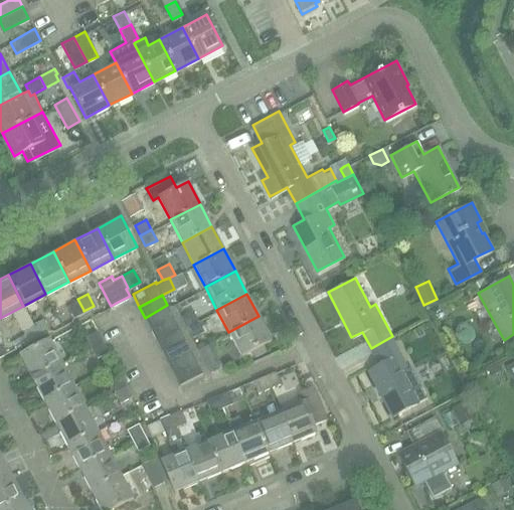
[(66,305),(73,316),(83,311),(83,310),(77,299),(66,305)]
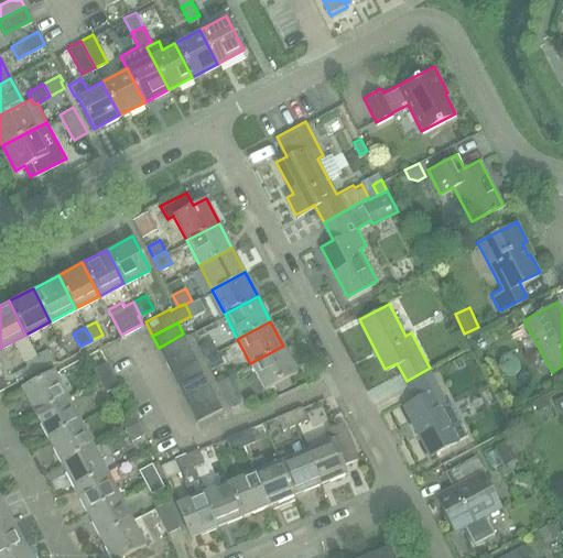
[(183,334),(159,348),(165,360),(190,347),(183,334)]
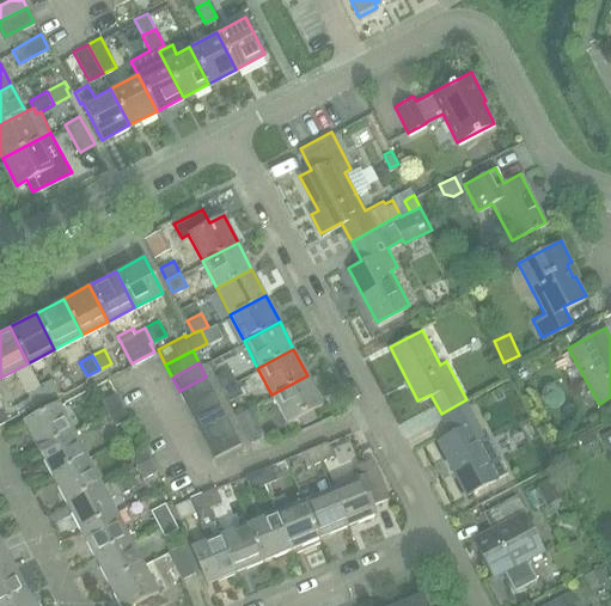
[(215,374),(221,386),(236,379),(228,367),(215,374)]
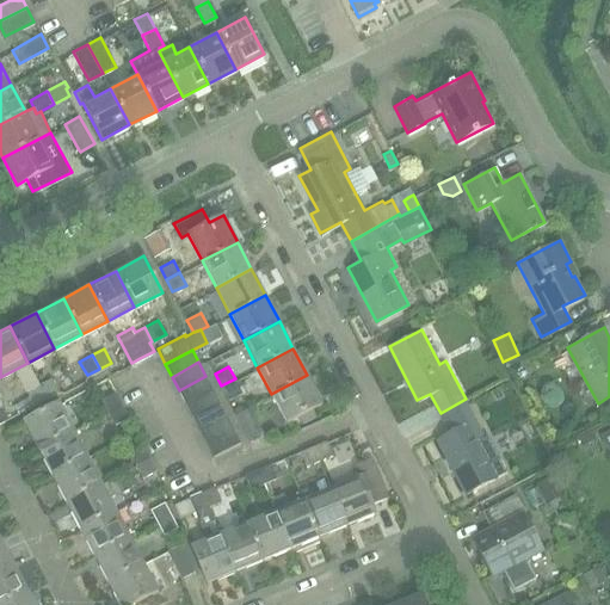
[(285,421),(299,414),(303,424),(320,415),(315,406),(321,402),(307,375),(271,394),(285,421)]
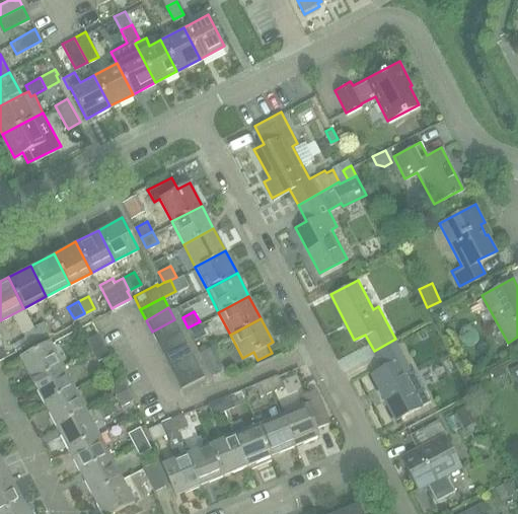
[(174,319),(152,332),(157,343),(180,331),(174,319)]
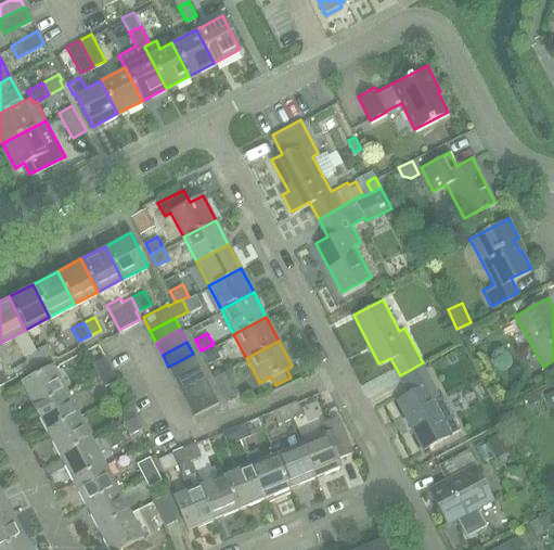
[(35,348),(41,361),(53,355),(47,343),(35,348)]
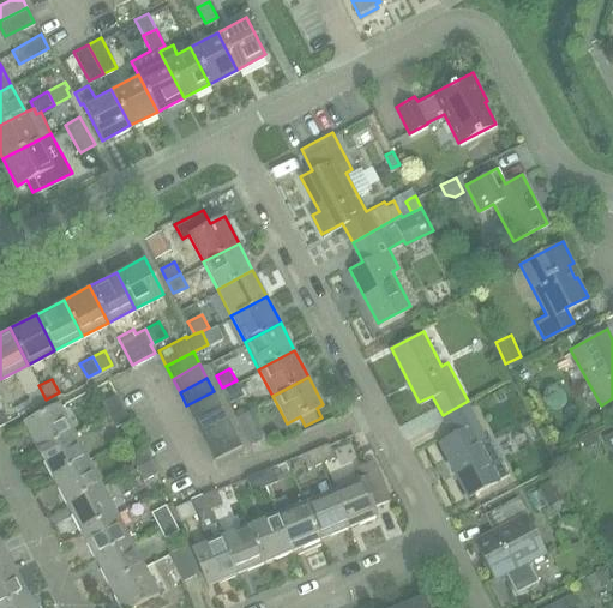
[(242,393),(236,380),(222,387),(229,401),(242,393)]
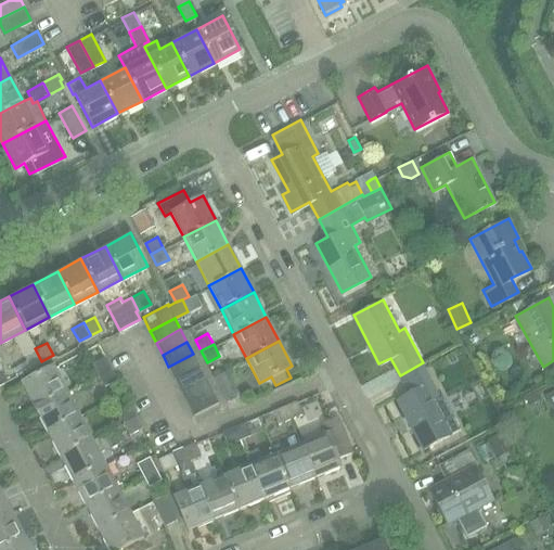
[(24,354),(30,367),(41,361),(35,348),(24,354)]
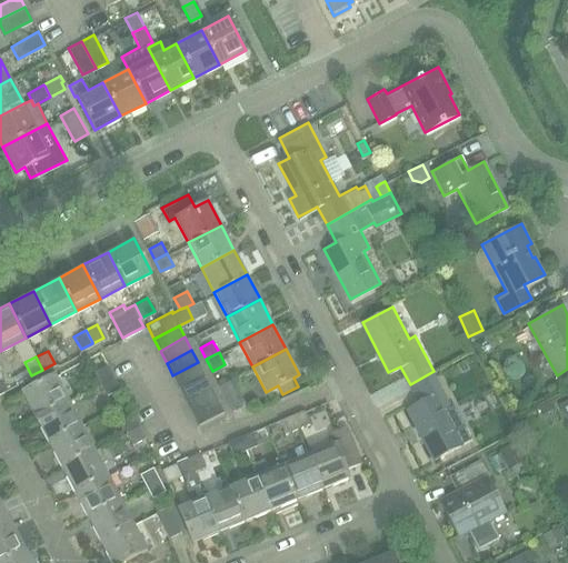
[(198,362),(172,375),(179,386),(203,373),(198,362)]
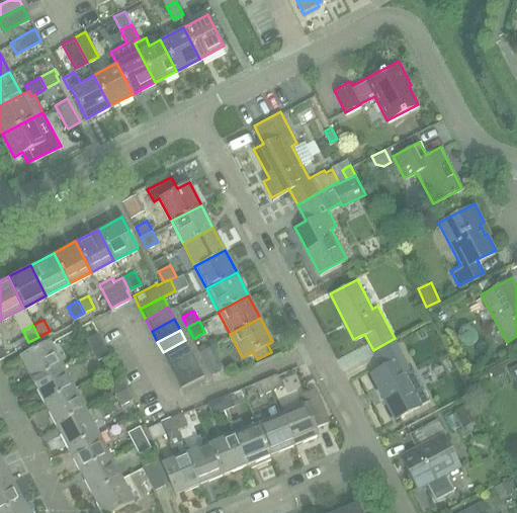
[(86,337),(91,348),(103,342),(97,331),(86,337)]
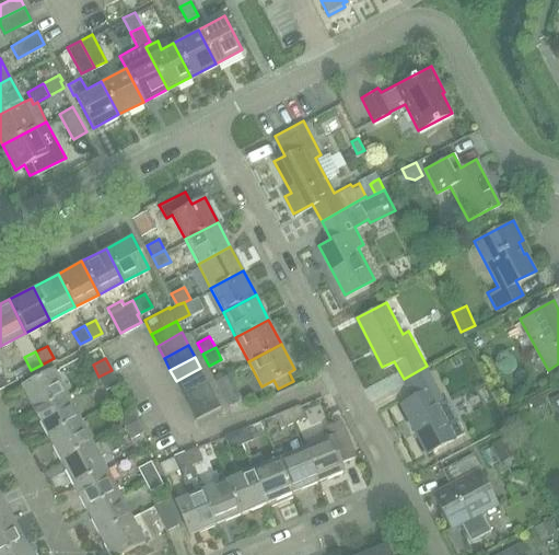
[(456,436),(455,435),(464,430),(446,397),(444,399),(427,366),(404,379),(412,395),(400,402),(427,451),(456,436)]
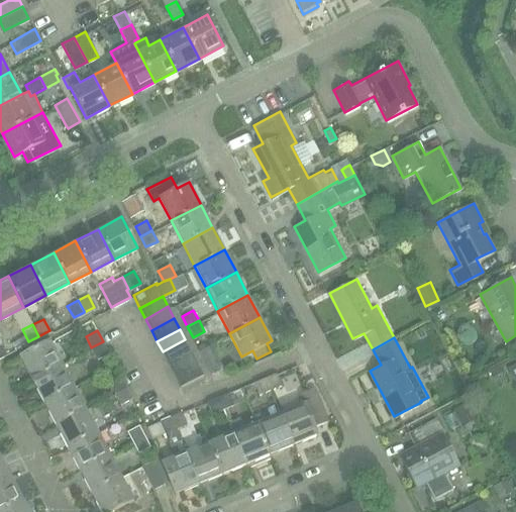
[(22,362),(32,380),(62,364),(49,339),(19,354),(22,362)]
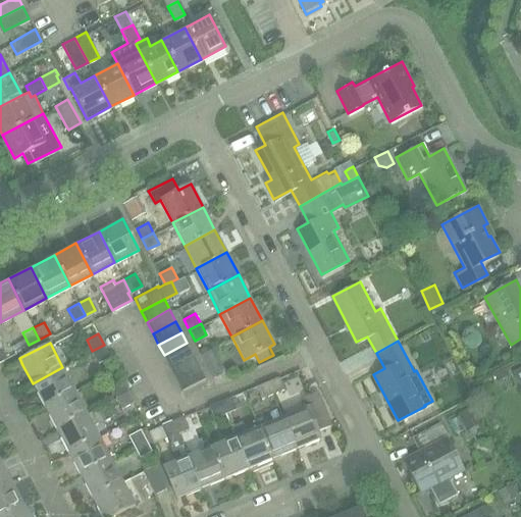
[(187,343),(164,355),(170,366),(193,354),(187,343)]
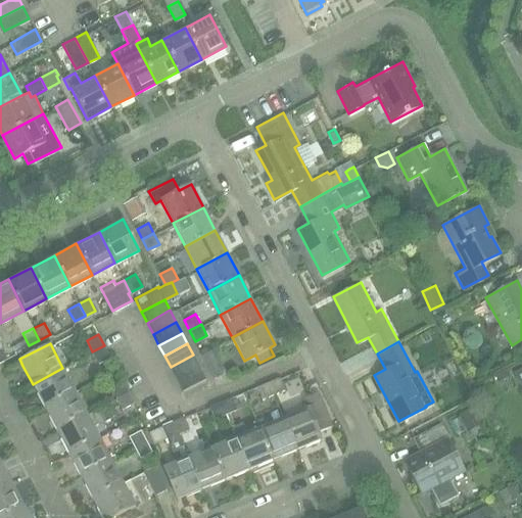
[(98,362),(109,356),(104,345),(92,351),(98,362)]
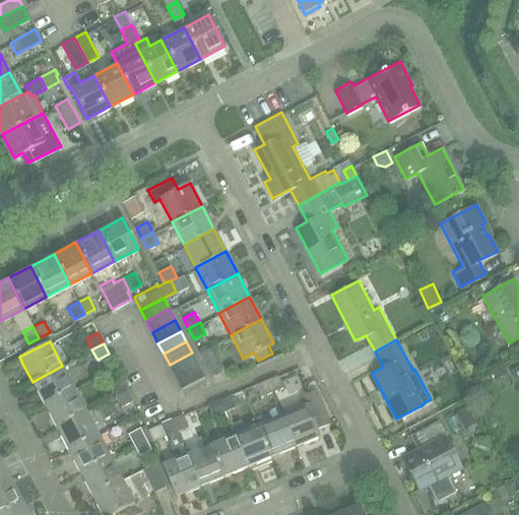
[(200,351),(211,372),(212,374),(223,368),(211,345),(200,351)]
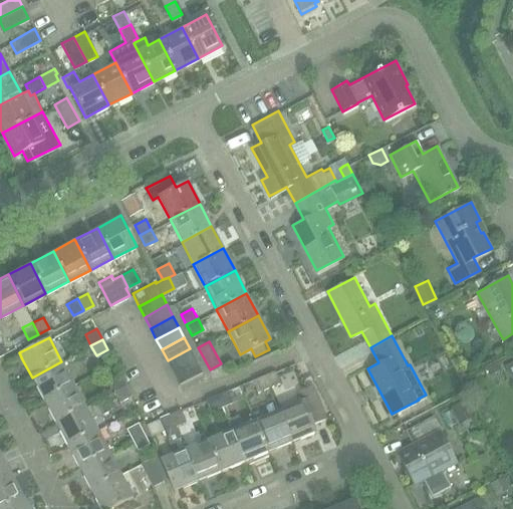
[(190,348),(168,360),(173,371),(196,359),(190,348)]
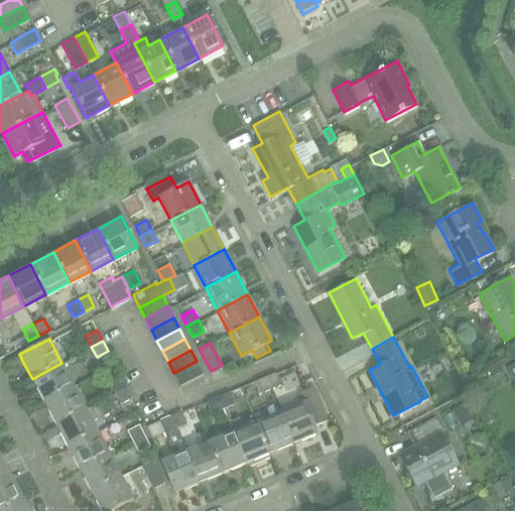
[(197,361),(173,373),(179,384),(203,372),(197,361)]
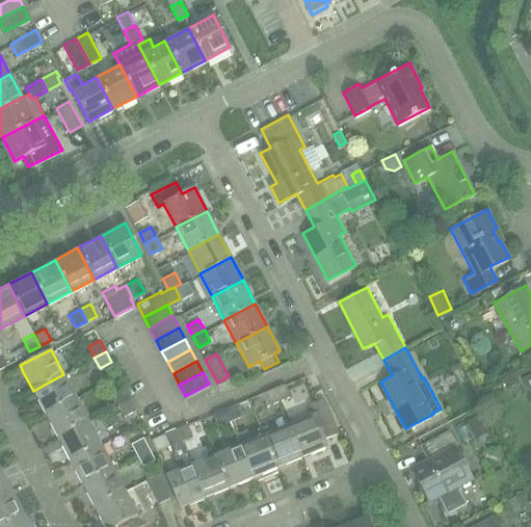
[(36,397),(45,414),(76,397),(63,374),(33,391),(36,397)]
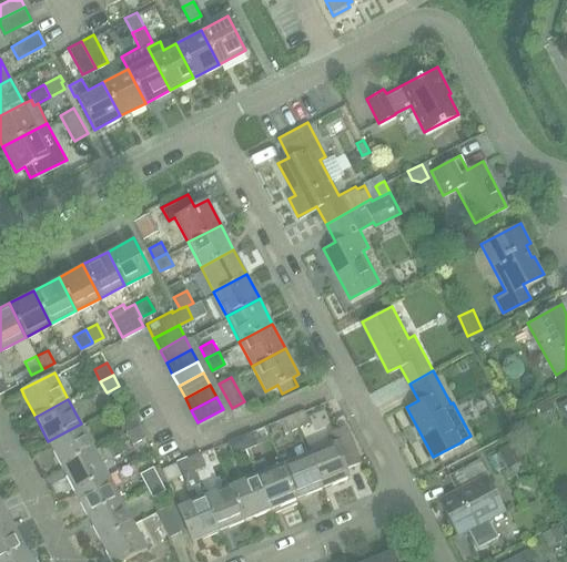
[(550,399),(538,406),(540,411),(554,406),(550,399)]
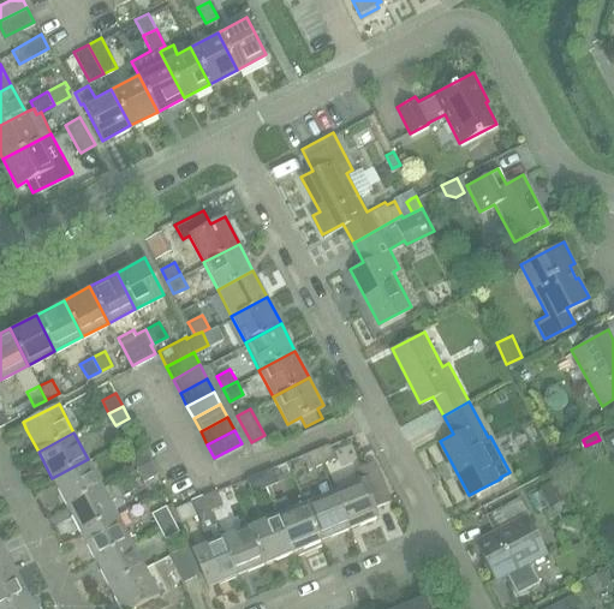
[(315,447),(321,461),(334,457),(328,442),(315,447)]
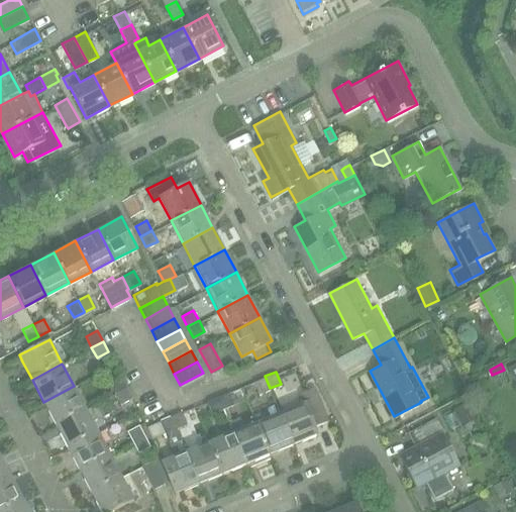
[(109,382),(115,392),(126,386),(121,376),(109,382)]
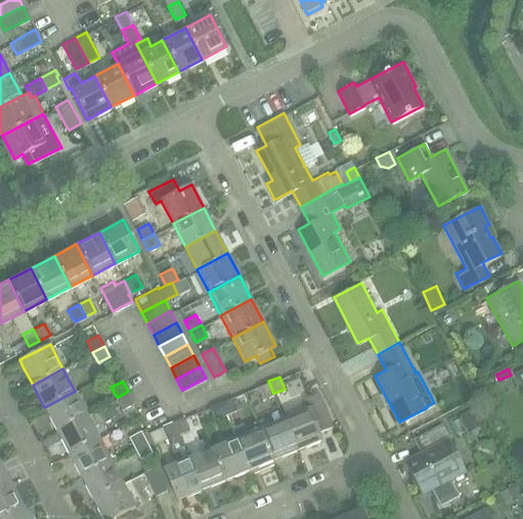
[(262,398),(273,393),(268,381),(258,386),(262,398)]
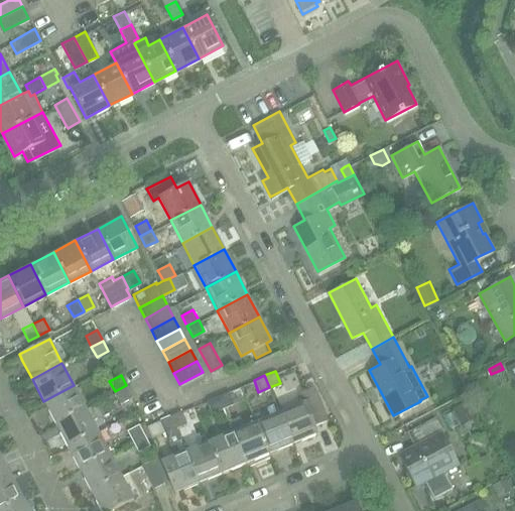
[(46,406),(55,423),(86,407),(74,385),(43,401),(46,406)]
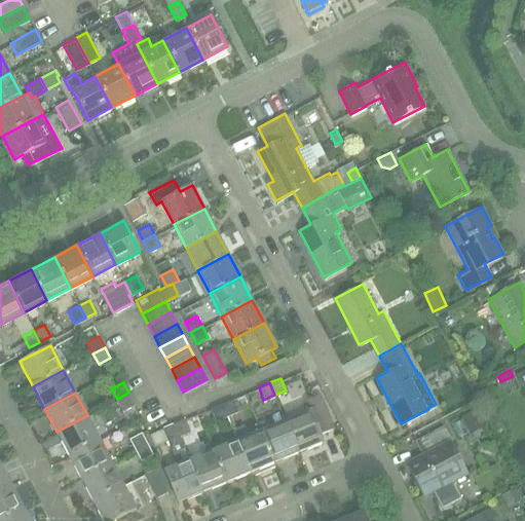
[(122,409),(135,403),(128,393),(117,399),(122,409)]
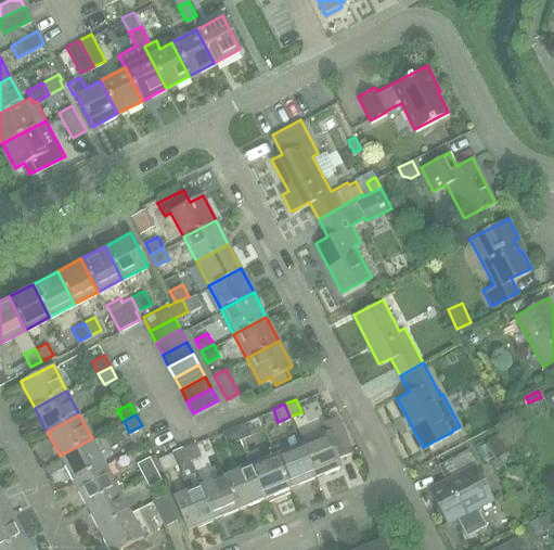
[(299,443),(313,476),(340,464),(337,457),(352,450),(337,414),(320,422),(324,432),(299,443)]
